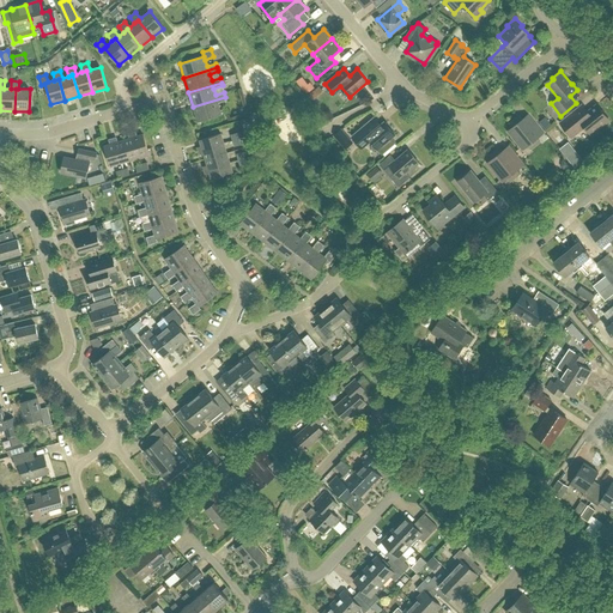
[(313,95),(320,101),(327,91),(320,85),(313,95)]
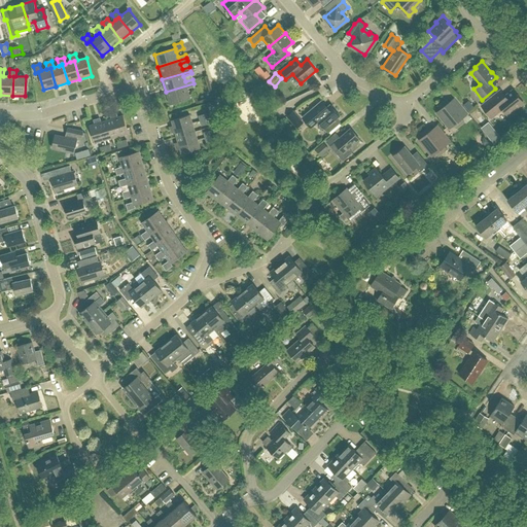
[(195,86),(194,83),(166,92),(170,104),(190,98),(187,89),(195,86)]
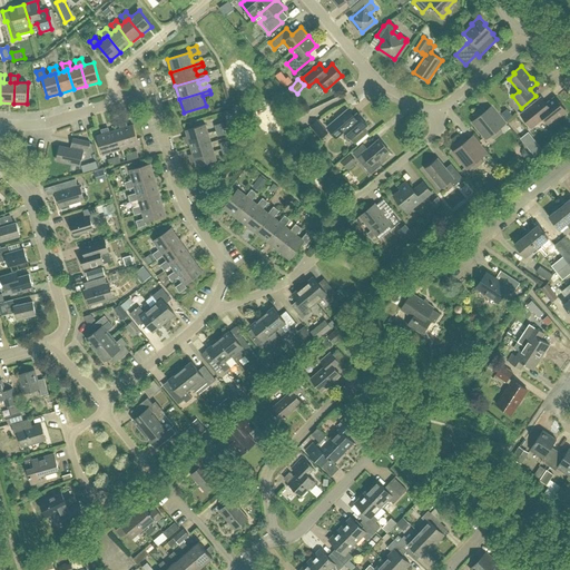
[(542,97),(534,102),(520,114),(530,126),(537,120),(538,123),(543,118),(548,125),(556,118),(557,119),(564,112),(559,106),(560,104),(554,97),(547,102),(542,97)]
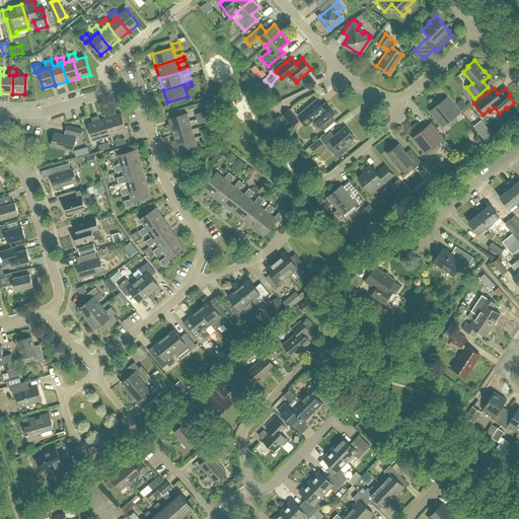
[(446,105),(439,97),(432,103),(436,109),(431,113),(441,125),(445,121),(449,126),(457,120),(455,117),(461,112),(452,100),(446,105)]
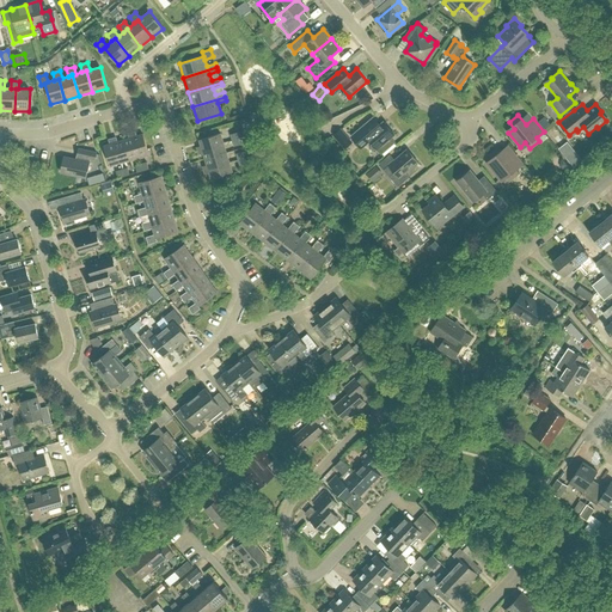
[(352,136),(357,145),(367,136),(371,141),(378,150),(381,153),(395,142),(391,138),(395,134),(384,122),(380,124),(374,116),(373,117),(366,123),(352,136)]
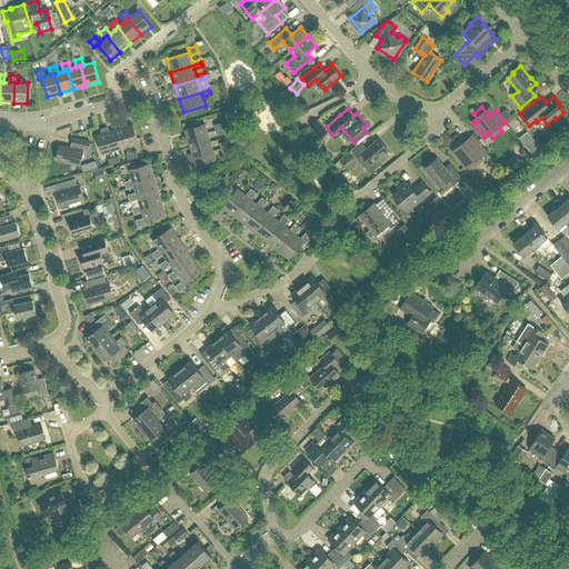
[(122,122),(129,146),(139,143),(132,123),(127,126),(126,121),(122,122)]
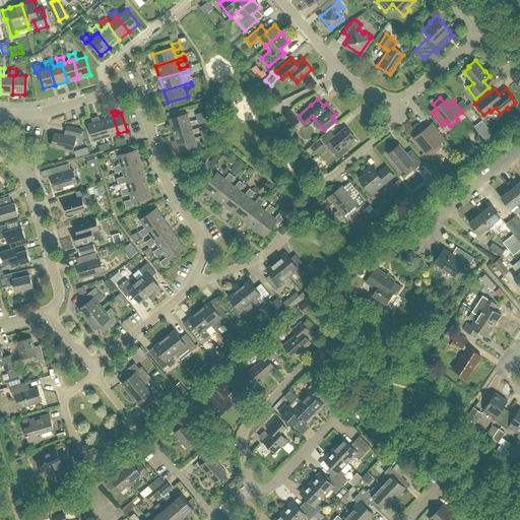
[(289,111),(284,115),(294,126),(299,123),(289,111)]
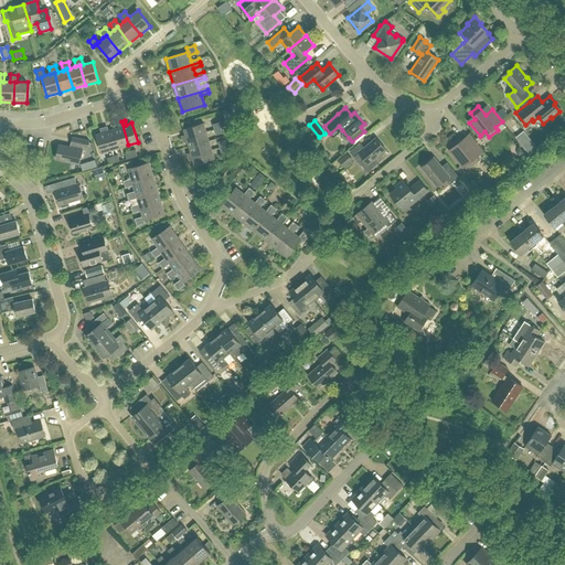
[(114,128),(119,148),(128,145),(121,121),(118,123),(119,127),(114,128)]
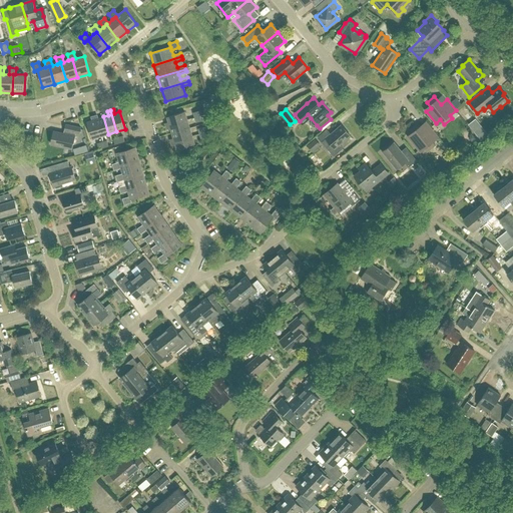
[(166,125),(187,119),(184,111),(166,116),(168,121),(165,122),(166,125)]
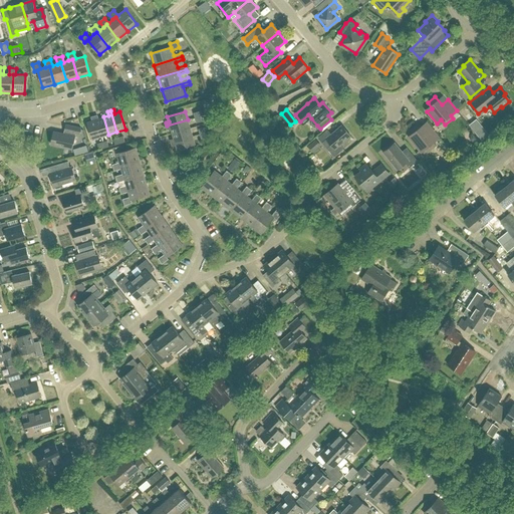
[(100,137),(108,135),(103,116),(98,118),(97,114),(94,115),(100,137)]
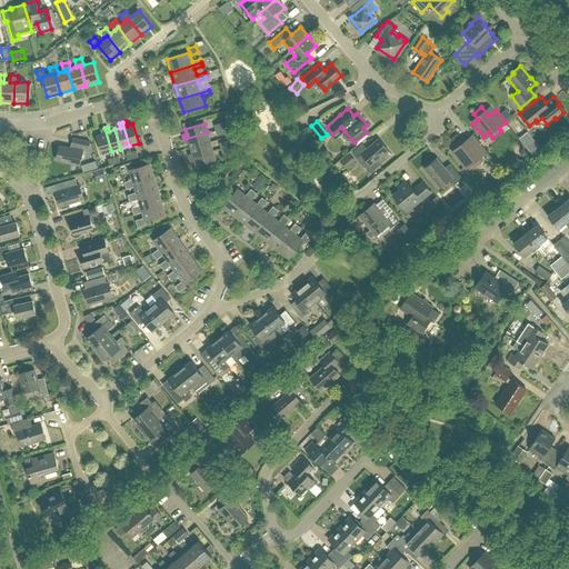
[(111,151),(105,128),(100,129),(101,133),(96,135),(102,155),(111,151)]
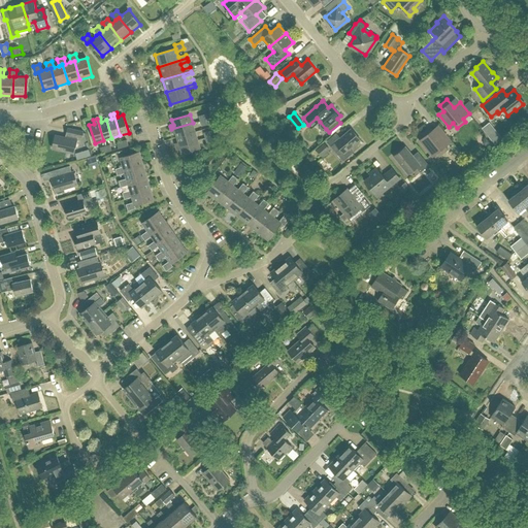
[(176,137),(195,131),(193,123),(171,129),(172,133),(175,132),(176,137)]
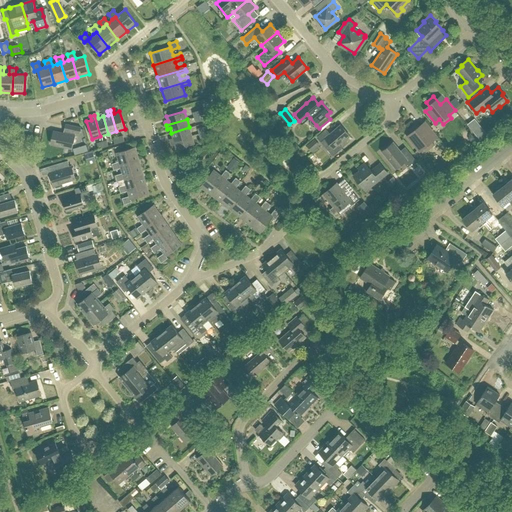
[(438,137),(429,125),(423,131),(416,123),(409,129),(413,134),(408,138),(418,150),(422,146),(426,151),(434,145),(431,142),(438,137)]
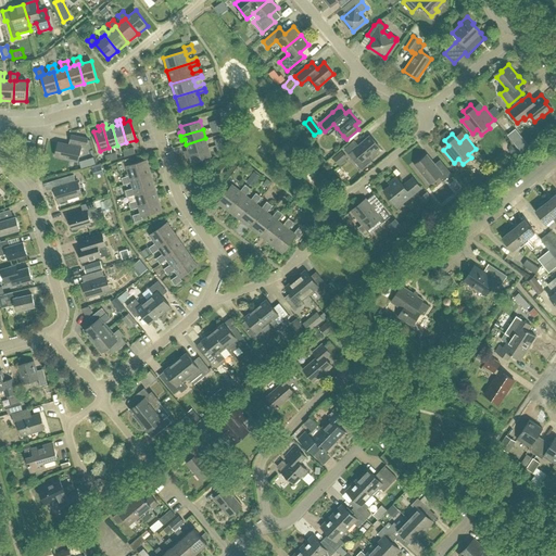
[(88,138),(71,135),(68,144),(58,142),(54,155),(78,161),(83,144),(86,144),(88,138)]
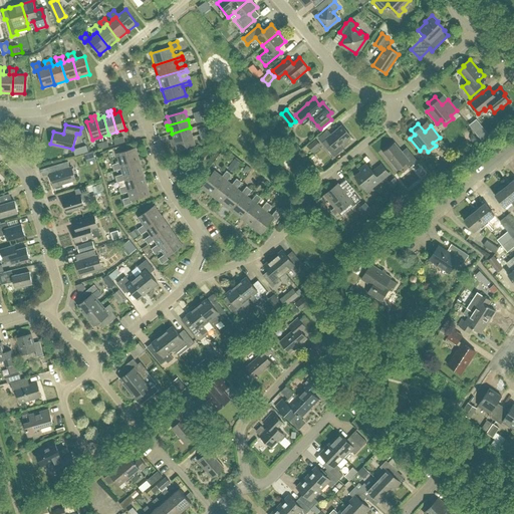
[(322,143),(331,153),(332,152),(335,155),(342,149),(339,146),(351,136),(341,125),(331,135),(327,130),(318,138),(322,143)]
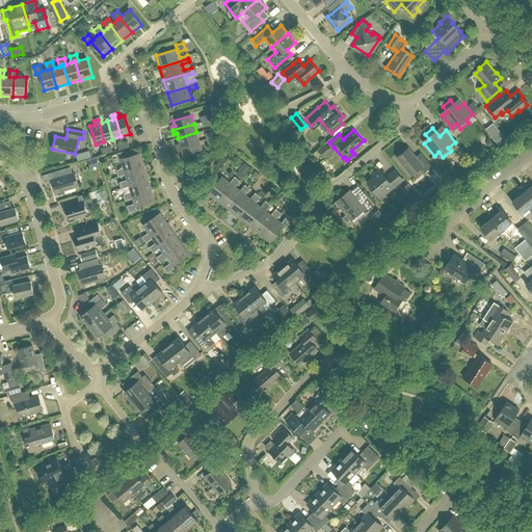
[(200,140),(196,132),(178,138),(180,142),(176,143),(177,148),(200,140)]
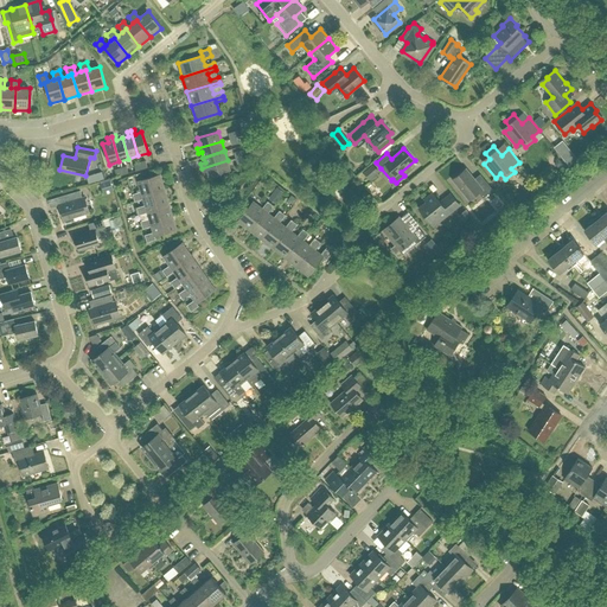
[(568,153),(562,158),(568,165),(574,160),(568,153)]
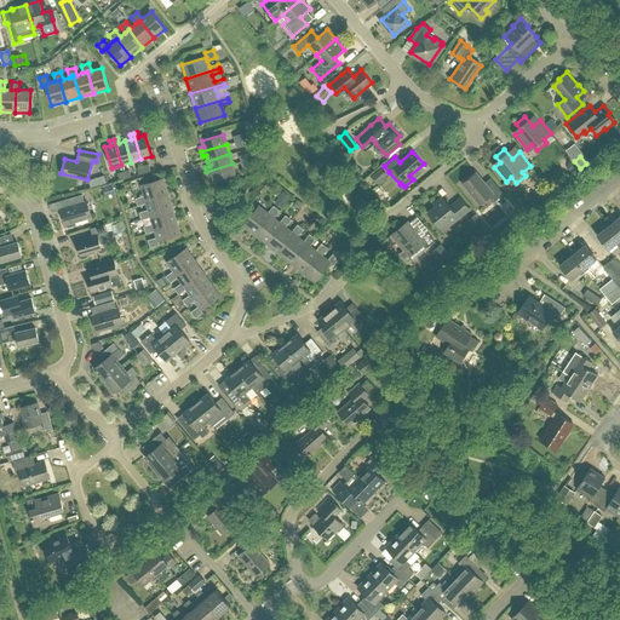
[(233,164),(206,172),(207,176),(212,174),(213,181),(235,173),(233,164)]
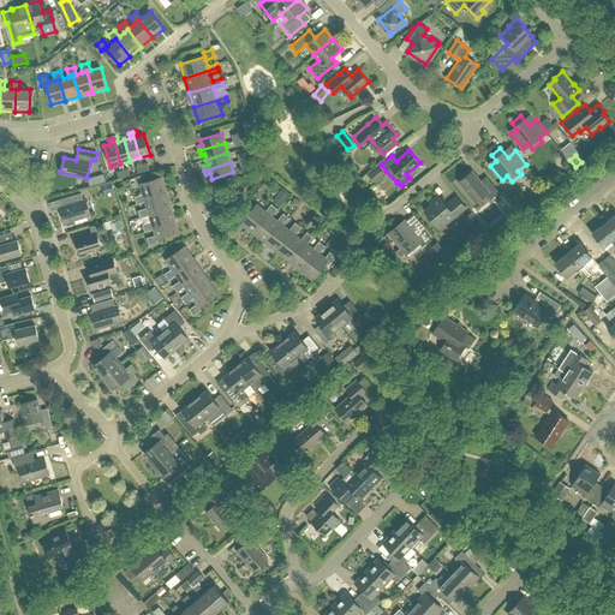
[(384,174),(378,167),(369,175),(375,183),(384,174)]
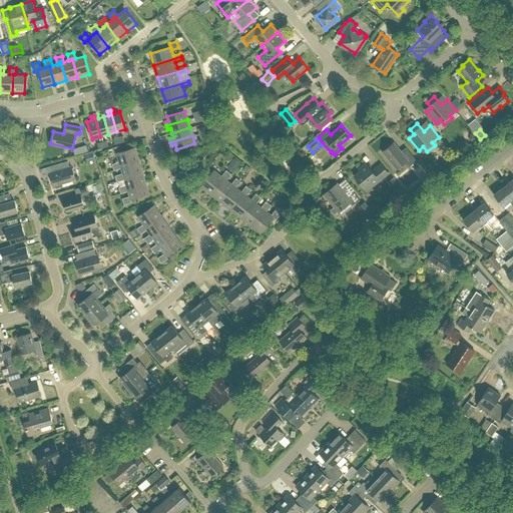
[(401,151),(394,142),(383,151),(397,169),(405,162),(408,167),(417,160),(406,147),(401,151)]
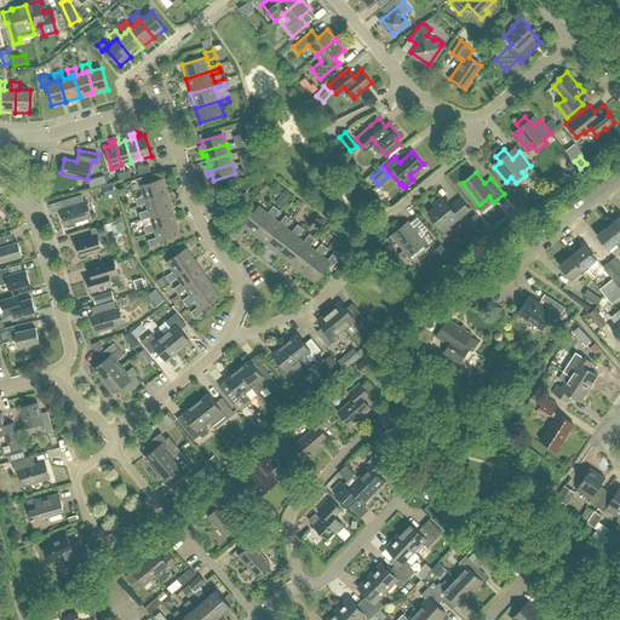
[(138,206),(147,202),(145,199),(168,191),(164,178),(141,184),(144,195),(136,197),(138,206)]
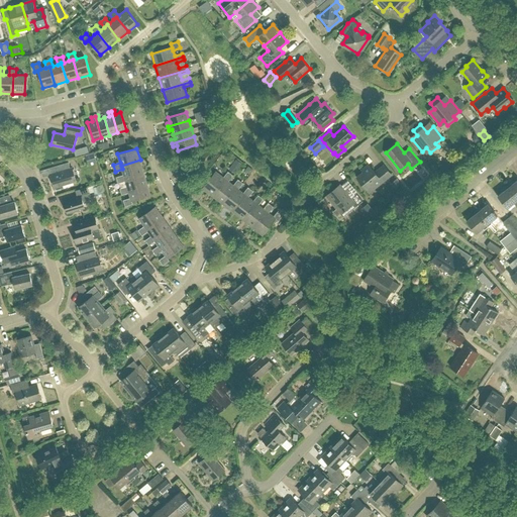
[(143,172),(140,160),(121,166),(122,169),(123,175),(116,177),(118,183),(125,181),(124,178),(143,172)]
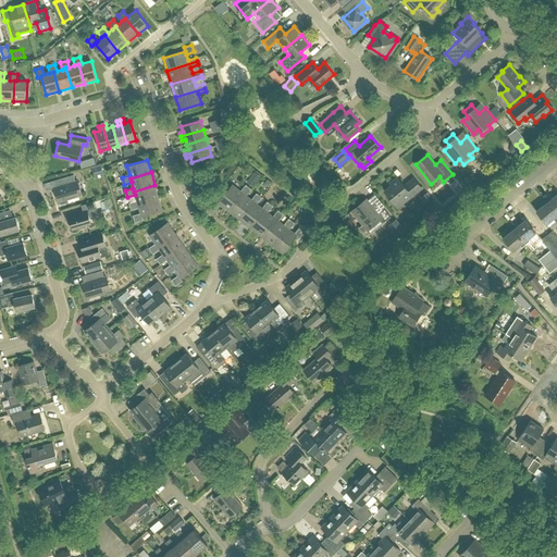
[(256,172),(251,178),(257,183),(261,177),(256,172)]
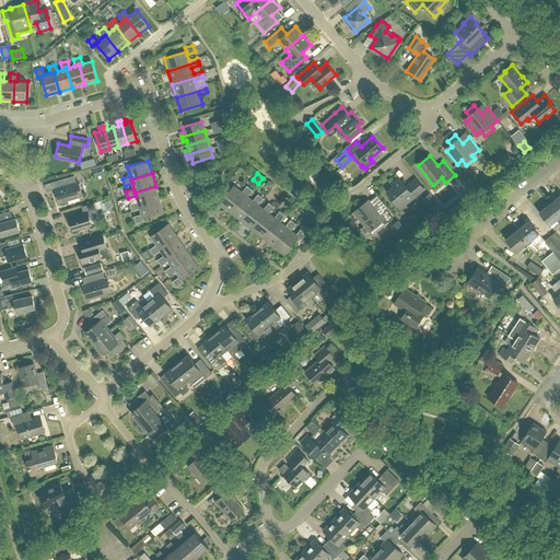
[(77,183),(74,175),(54,182),(57,191),(56,193),(59,202),(83,196),(79,182),(77,183)]
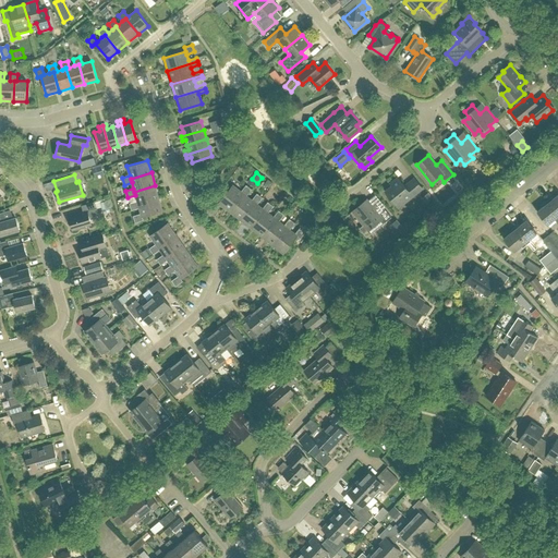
[(404,185),(398,177),(390,183),(391,185),(385,191),(397,206),(403,201),(405,203),(423,189),(414,178),(404,185)]
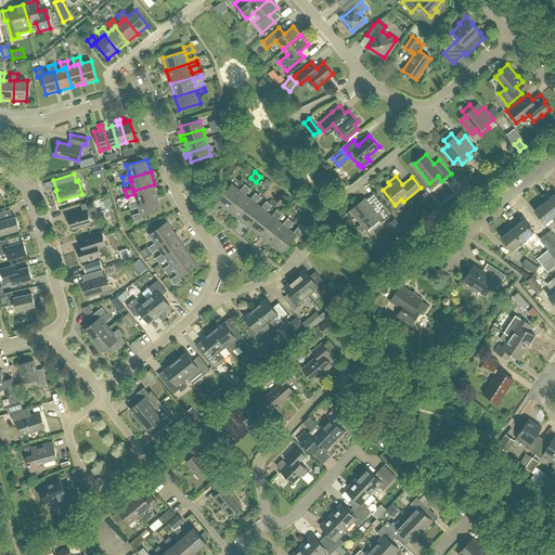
[(268,179),(263,184),(269,188),(272,183),(268,179)]
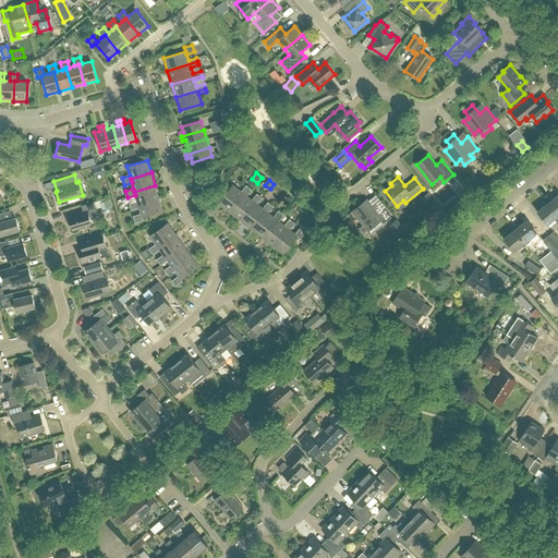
[(218,203),(229,211),(243,193),(246,195),(252,189),(246,184),(241,191),(232,184),(218,203)]
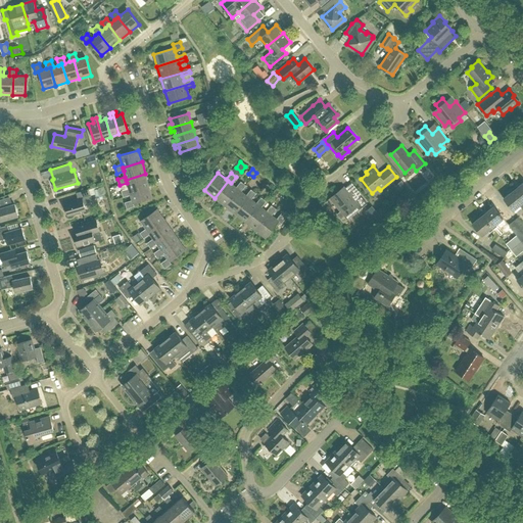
[(129,191),(149,185),(145,174),(126,180),(127,183),(129,188),(121,190),(123,197),(130,195),(129,191)]
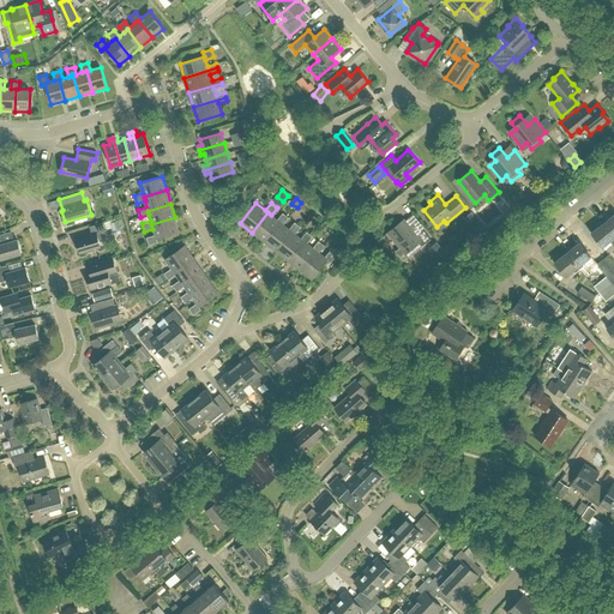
[(268,212),(252,233),(264,242),(280,222),(283,224),(289,217),(283,212),(277,220),(271,215),(268,212)]
